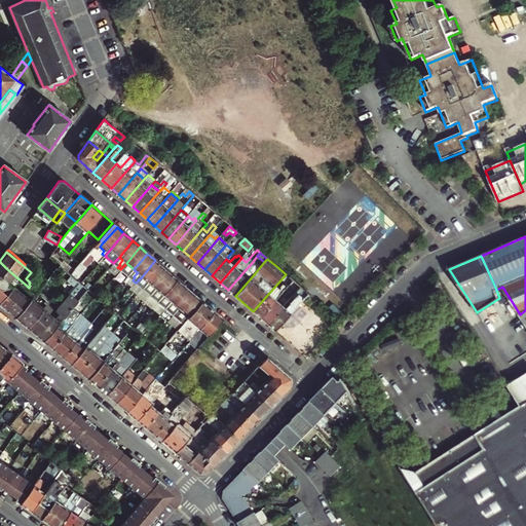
[(143,289),(149,283),(162,267),(155,260),(148,269),(142,276),(146,279),(140,286),(143,289)]
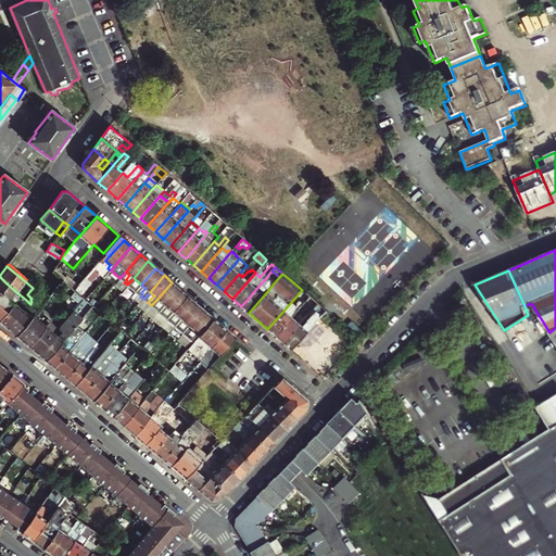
[(0,291),(10,301),(16,292),(7,283),(0,277),(0,291)]
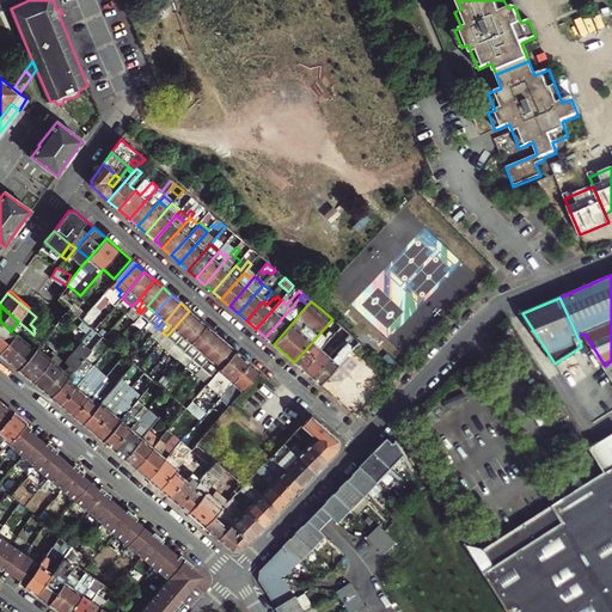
[(297,318),(300,313),(293,306),(288,311),(297,318)]
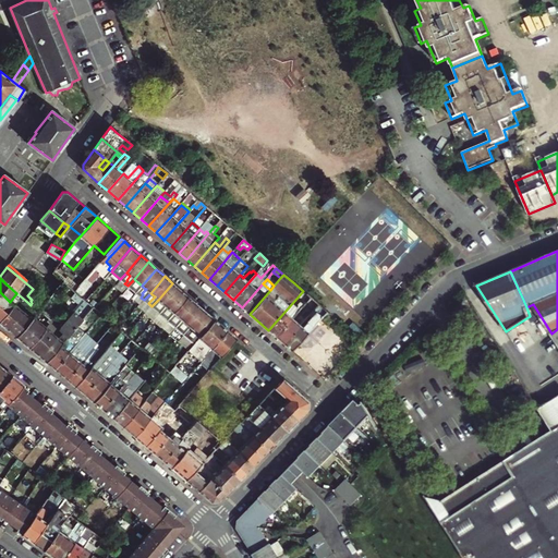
[(159,313),(174,296),(180,290),(172,283),(158,300),(162,303),(158,308),(159,308),(157,311),(159,313)]
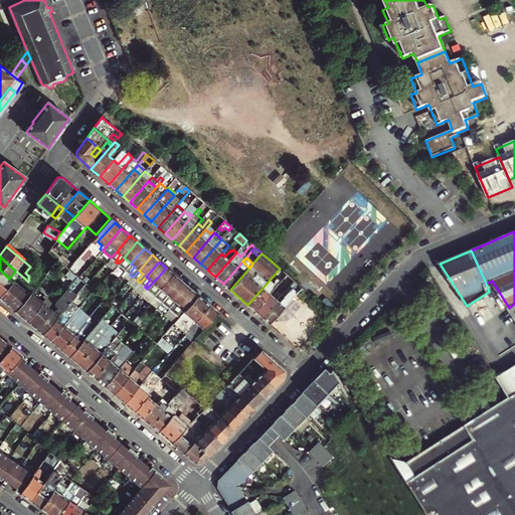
[(230,290),(249,268),(242,262),(223,284),(230,290)]
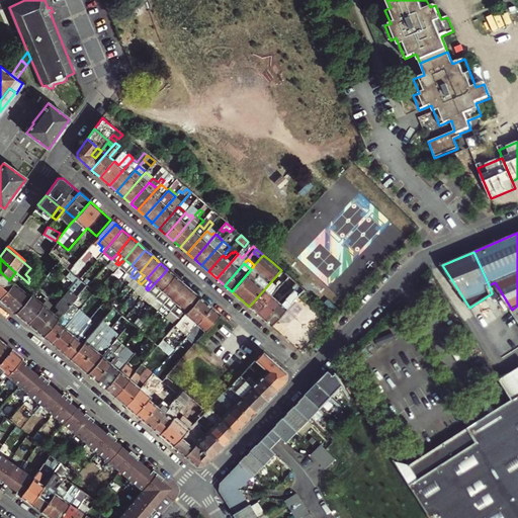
[(156,286),(161,290),(174,275),(167,269),(162,275),(148,290),(153,294),(156,290),(155,287),(156,286)]
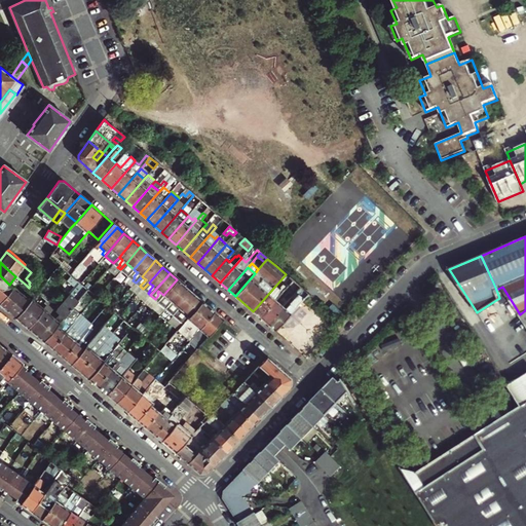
[(260,317),(293,280),(286,274),(253,311),(260,317)]
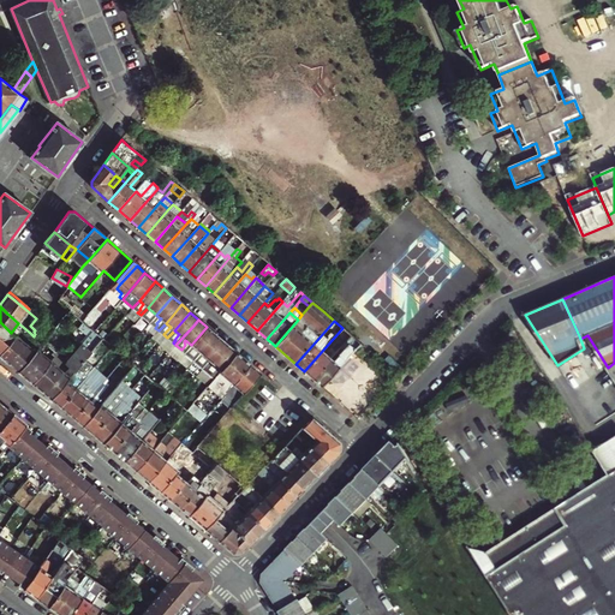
[(0,354),(5,350),(16,336),(11,333),(0,322),(0,354)]
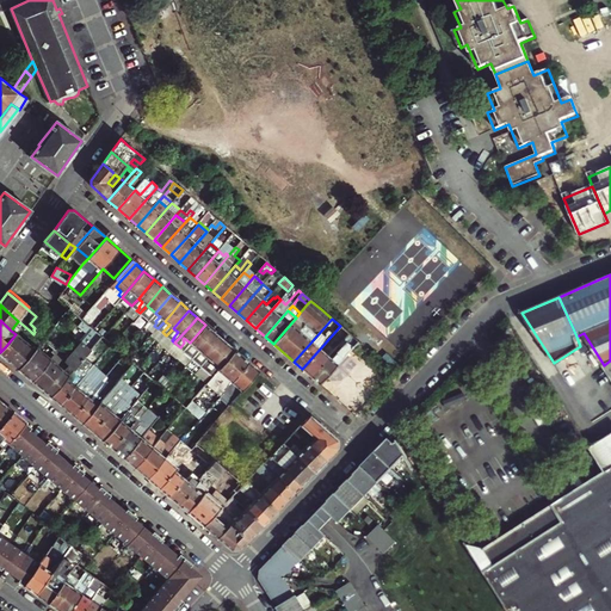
[(57,351),(56,350),(71,332),(59,322),(44,340),(50,345),(54,349),(53,351),(55,353),(57,351)]
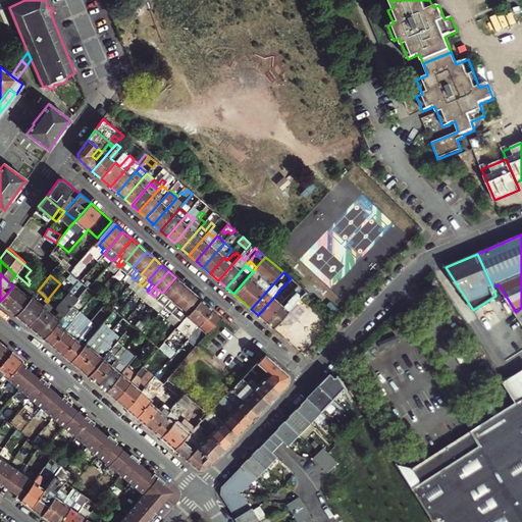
[(10,303),(20,291),(27,283),(19,277),(13,285),(4,297),(0,301),(0,302),(6,308),(10,303)]
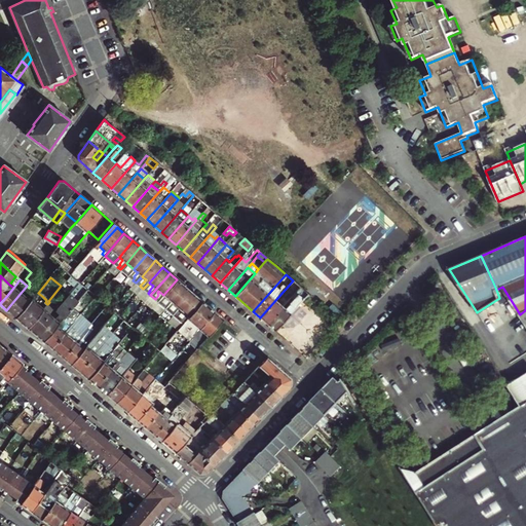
[(165,308),(172,302),(185,287),(177,279),(163,295),(159,300),(164,304),(163,306),(165,308)]
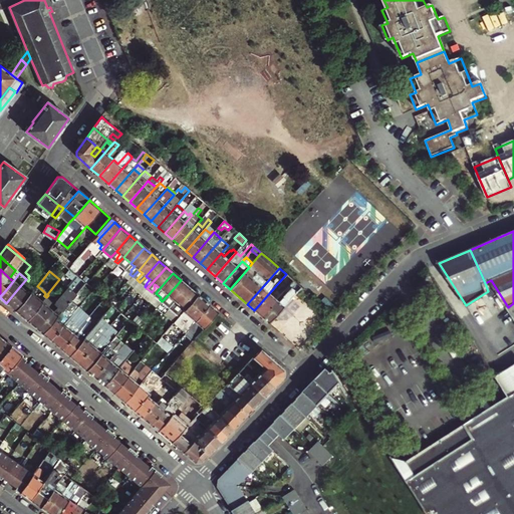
[(261,316),(276,299),(283,291),(280,289),(282,287),(285,289),(288,285),(292,280),(286,274),(254,310),(261,316)]
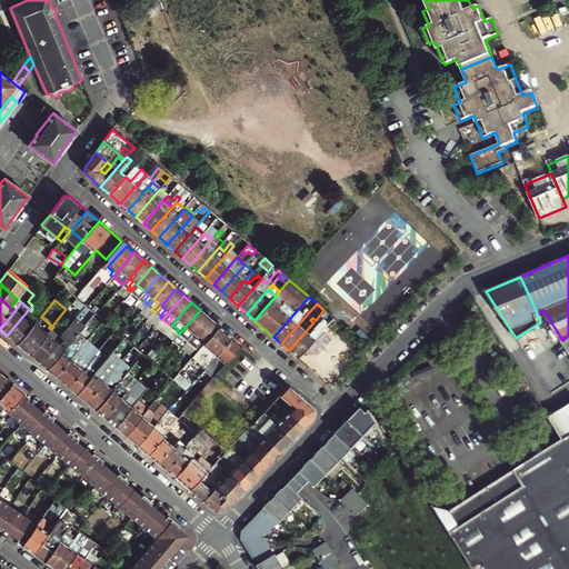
[(17,345),(29,330),(35,323),(39,318),(33,313),(35,311),(32,309),(31,311),(29,309),(22,317),(11,330),(7,336),(17,345)]
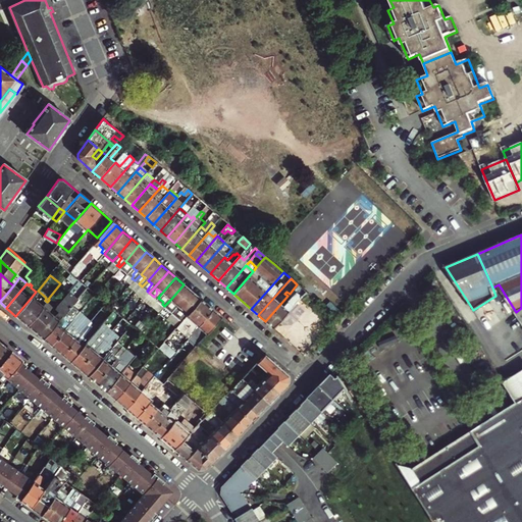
[(170,300),(177,306),(191,291),(184,284),(170,300)]
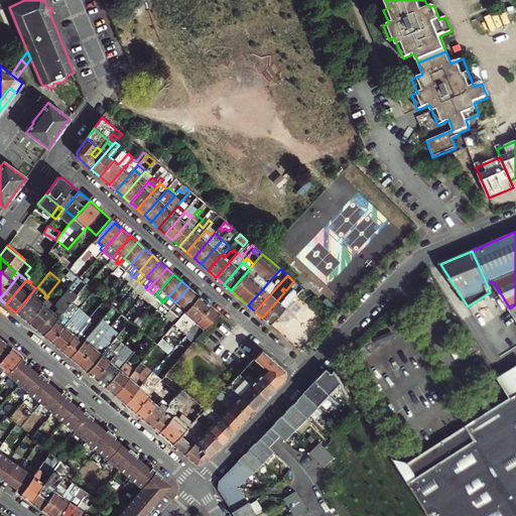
[(262,317),(269,324),(299,287),(293,281),(289,286),(292,288),(279,302),(277,300),(262,317)]
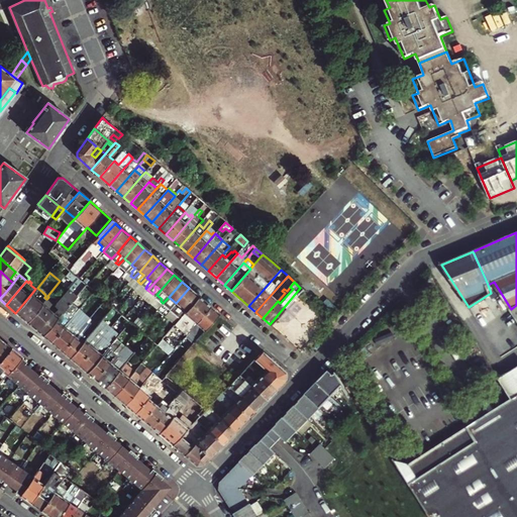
[(27,322),(42,336),(55,322),(61,315),(69,305),(81,290),(74,283),(57,303),(57,307),(59,308),(55,313),(42,304),(27,322)]
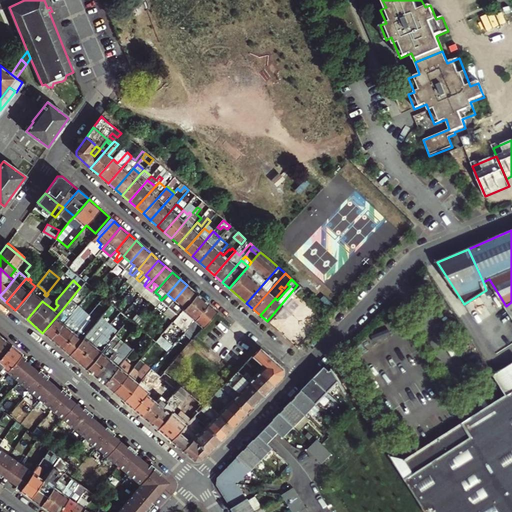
[(31,291),(37,296),(42,289),(37,285),(35,286),(31,291)]
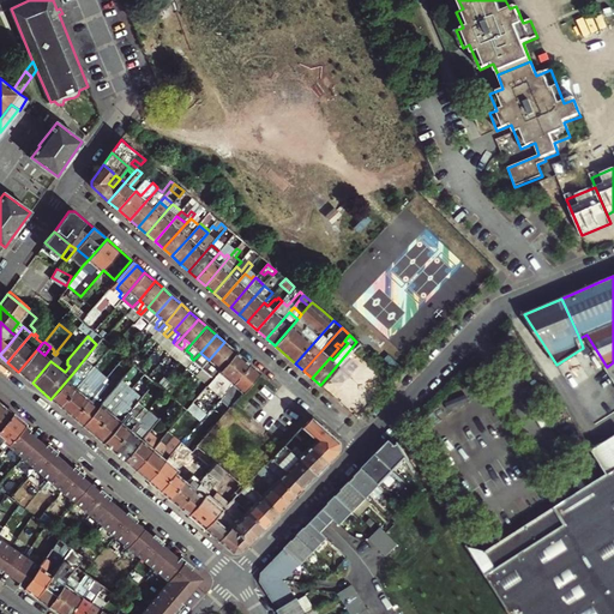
[(211,375),(217,368),(233,349),(224,342),(209,360),(204,365),(202,367),(211,375)]
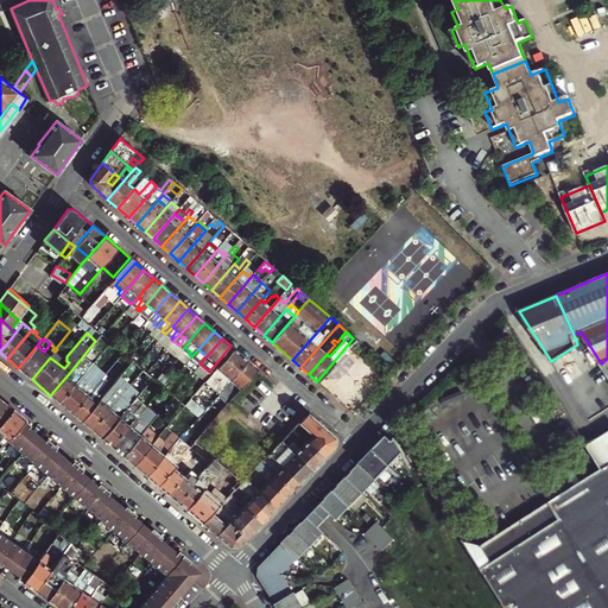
[(25,374),(32,379),(50,358),(48,354),(52,349),(54,347),(50,343),(44,352),(39,356),(25,374)]
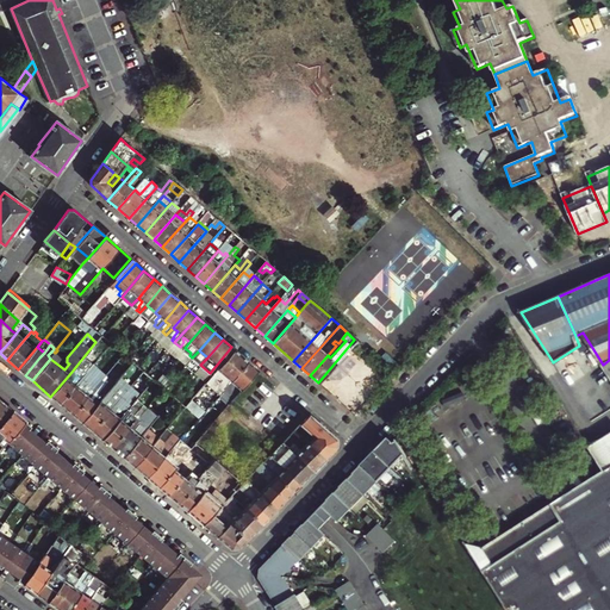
[(25,375),(39,358),(44,353),(37,347),(31,354),(18,369),(25,375)]
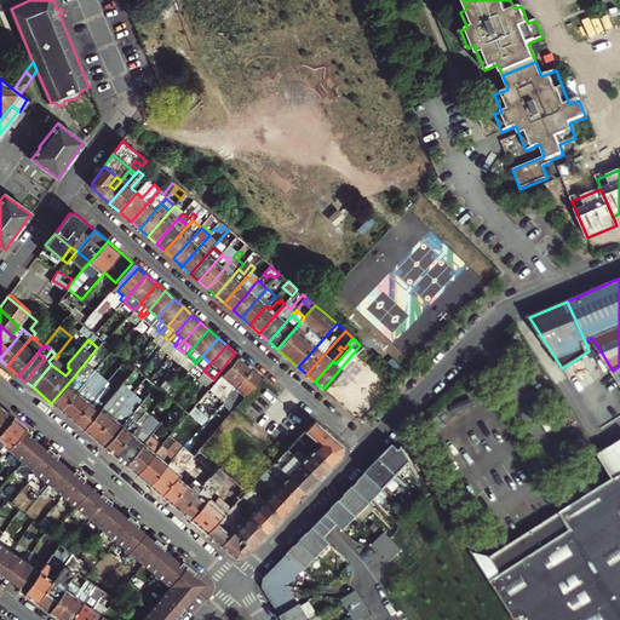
[(219,372),(223,374),(233,362),(239,355),(235,352),(219,372)]
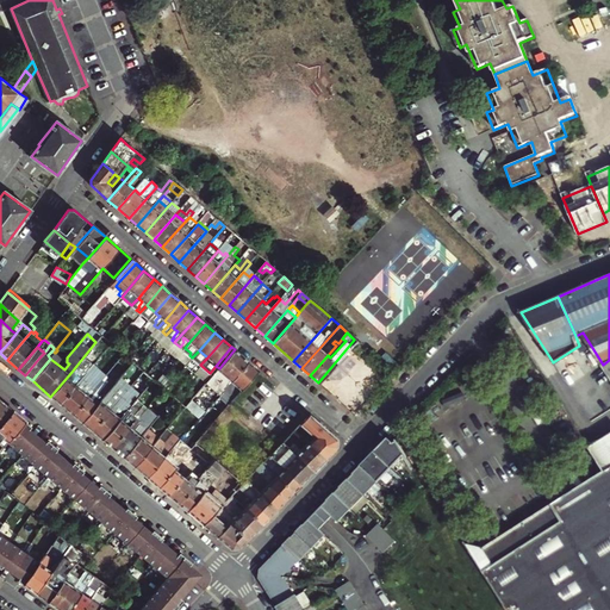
[(231,383),(236,375),(249,361),(235,349),(229,356),(219,368),(212,375),(212,377),(225,388),(231,383)]
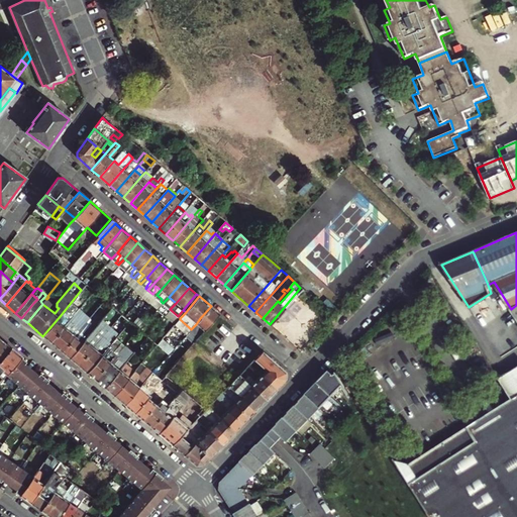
[(57,307),(57,303),(48,297),(46,299),(42,304),(55,313),(59,308),(57,307)]
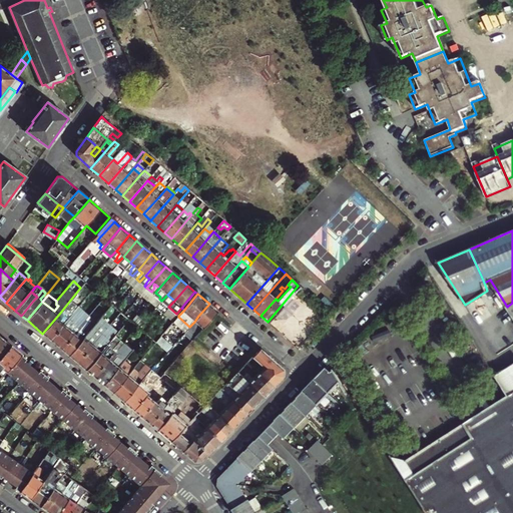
[(197,334),(212,318),(217,312),(209,304),(198,316),(194,322),(199,326),(194,331),(197,334)]
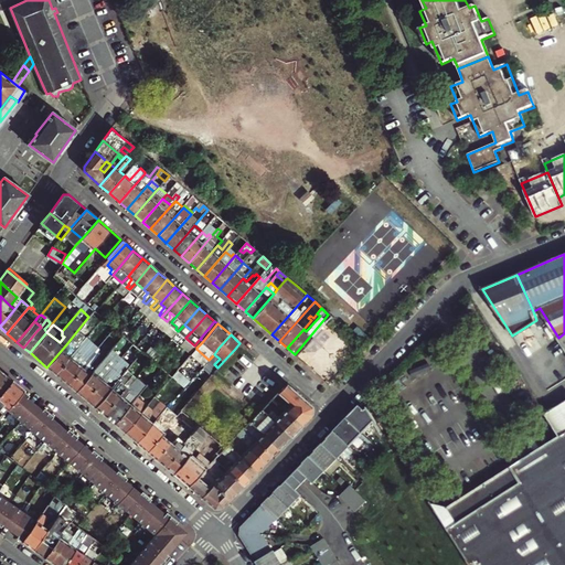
[(126,353),(128,351),(134,344),(129,340),(121,349),(126,353)]
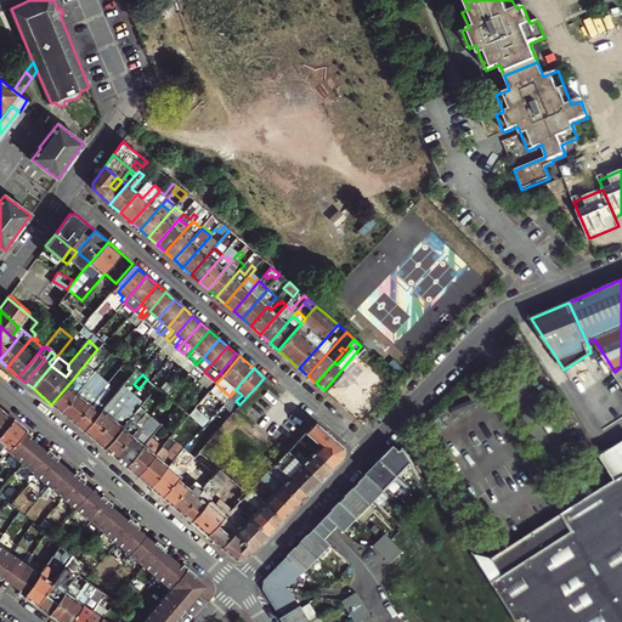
[(51,405),(62,412),(77,394),(80,389),(83,386),(73,379),(66,388),(51,405)]
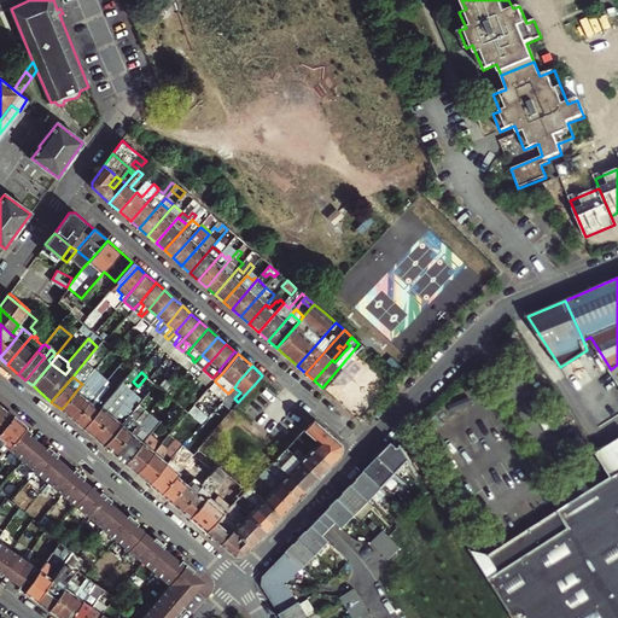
[(83,429),(94,437),(109,420),(124,401),(129,396),(138,386),(133,382),(127,377),(105,403),(94,415),(83,429)]
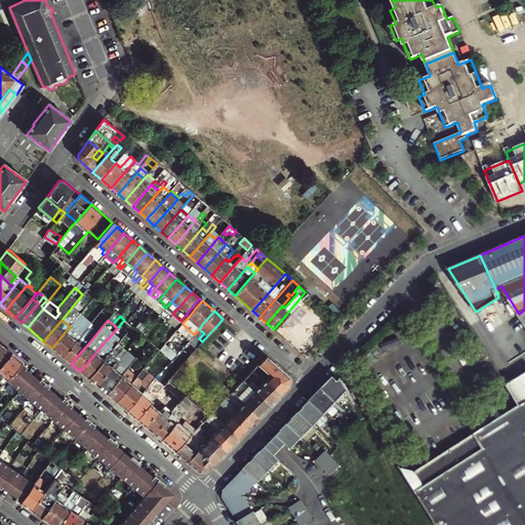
[(127,333),(132,327),(124,320),(119,326),(127,333)]
